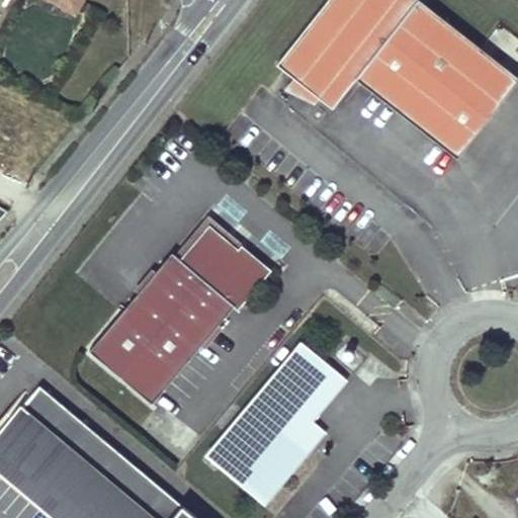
[(72,2),(68,0),(53,0),(69,9),(72,2)]
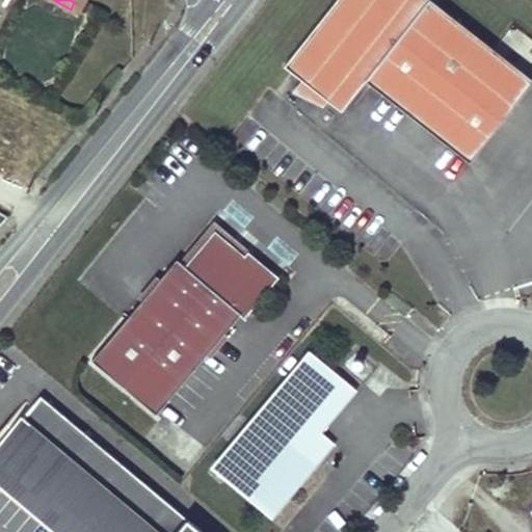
[(531,81),(531,77),(432,0),(336,0),(285,65),(303,81),(326,99),(341,110),(366,80),(470,161),(531,81)]
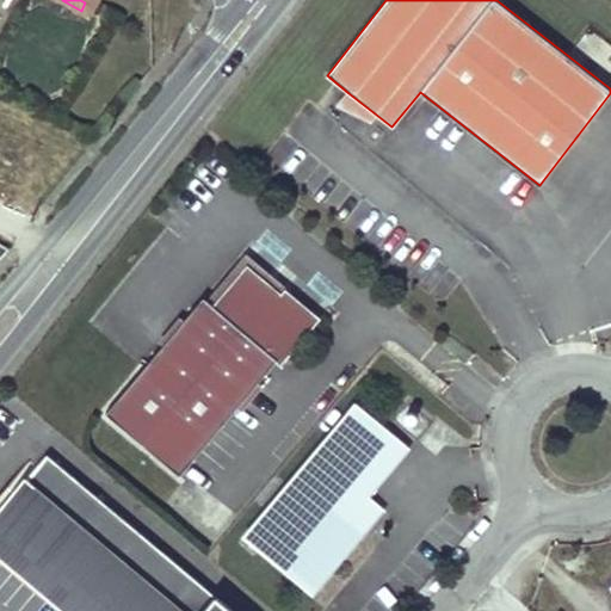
[(375,113),(349,93),(340,104),(371,118),(375,113)]
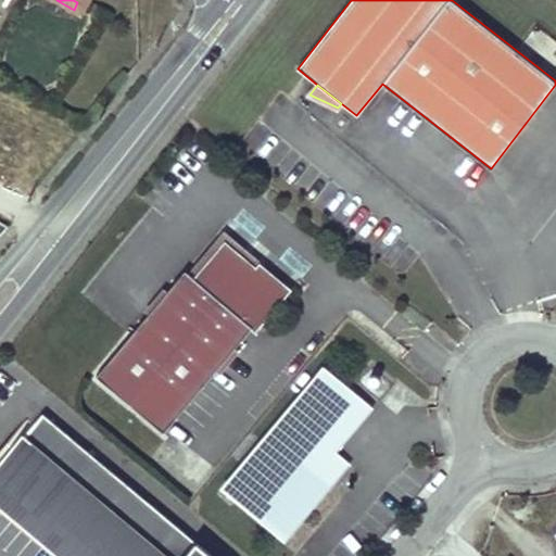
[(163,432),(251,328),(255,331),(291,288),(258,262),(255,266),(225,239),(192,277),(185,269),(96,376),(163,432)]
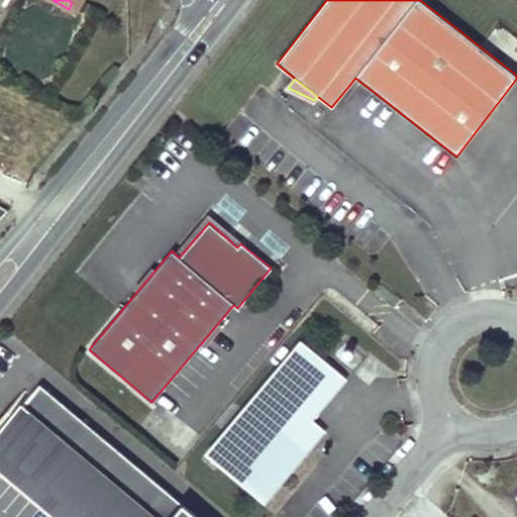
[(264,500),(314,440),(313,433),(306,433),(301,430),(309,420),(343,380),(301,343),(208,453),(264,500)]
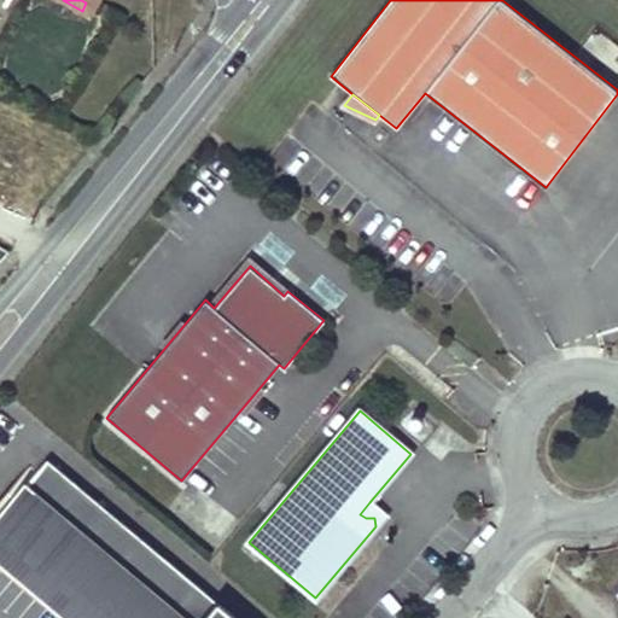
[(36,472),(47,459),(40,453),(29,466),(36,472)]
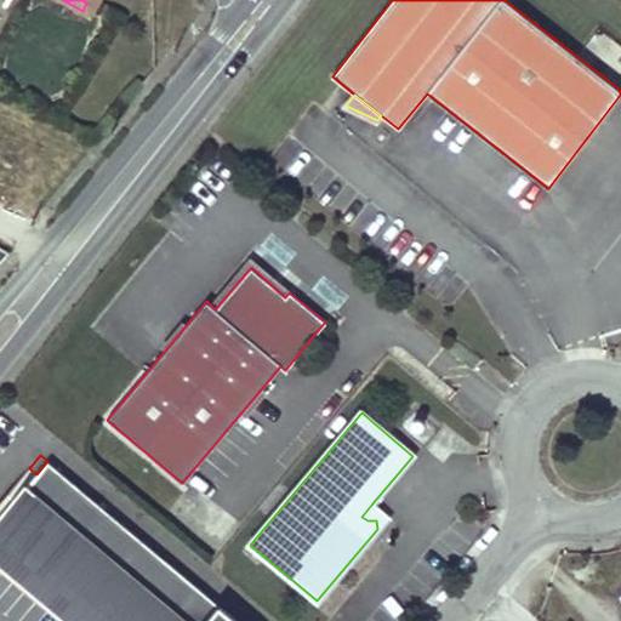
[(237,620),(47,461),(36,474),(29,468),(6,495),(15,502),(0,518),(0,556),(77,620),(237,620)]
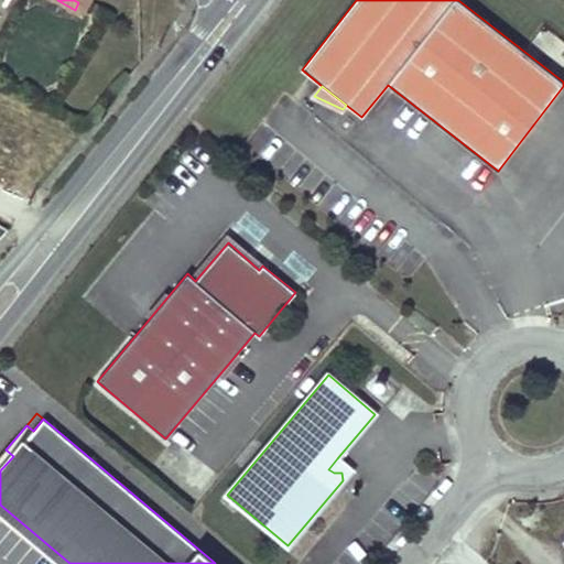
[(69,563),(0,505),(0,470),(13,456),(6,449),(0,456),(0,518),(54,563),(69,563)]
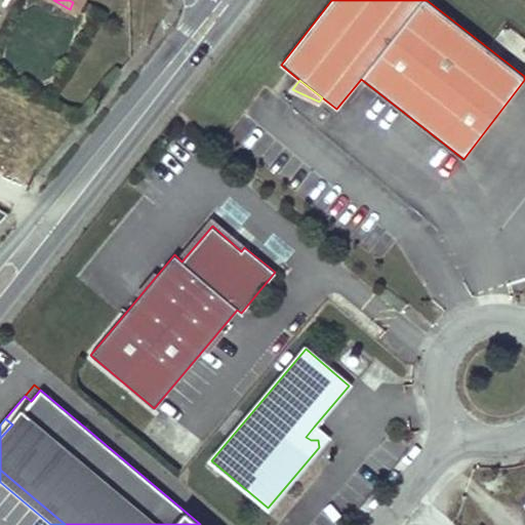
[(327,438),(314,427),(306,437),(311,440),(318,440),(319,447),(327,438)]
